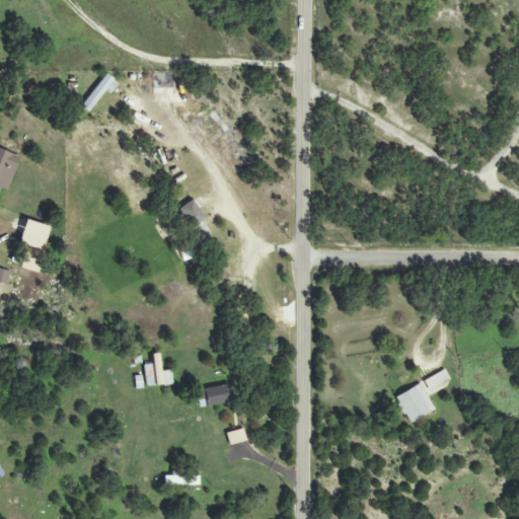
[(114,82),(105,75),(80,106),(89,114),(114,82)]
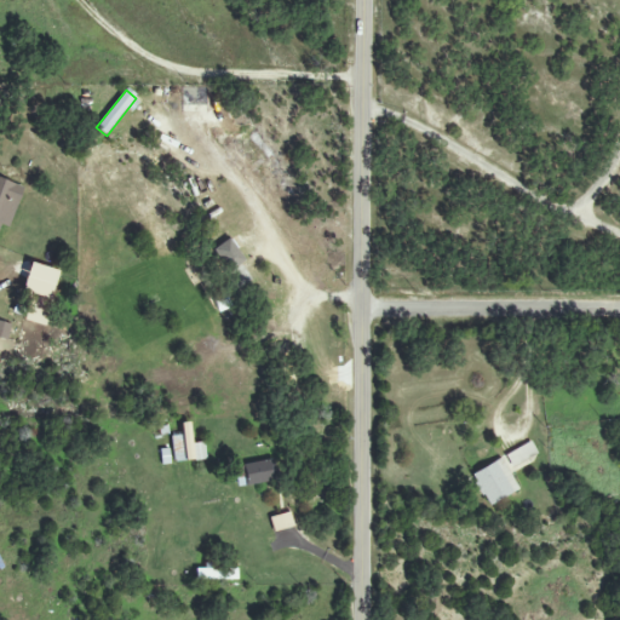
[(0,224),(10,228),(23,187),(0,178),(0,224)]
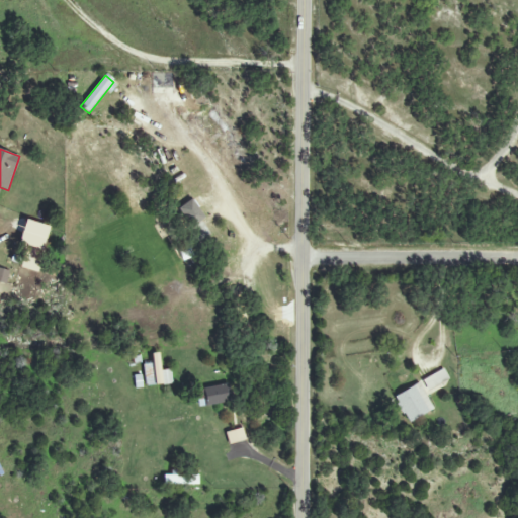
[(177,208),(190,227),(204,218),(191,199),(177,208)]
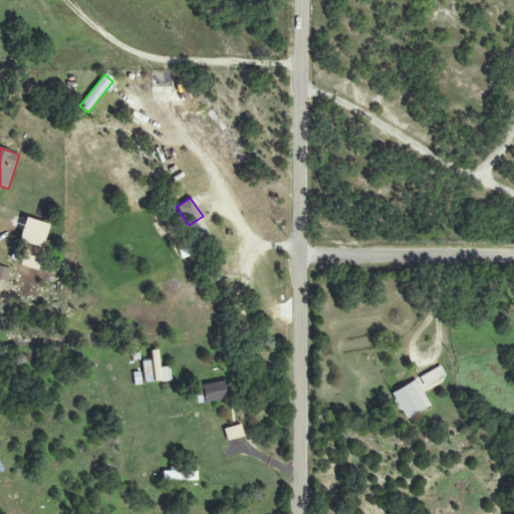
[(0,280),(6,282),(8,268),(0,266),(0,280)]
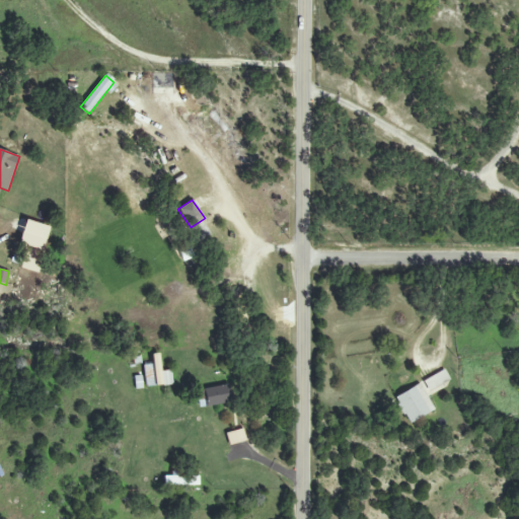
[(421,381),(427,394),(451,383),(445,370),(421,381)]
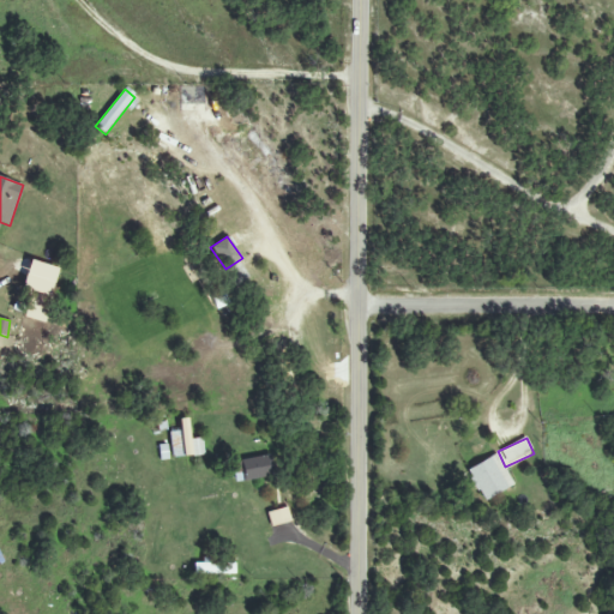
[(481,500),(512,487),(499,455),(467,468),(481,500)]
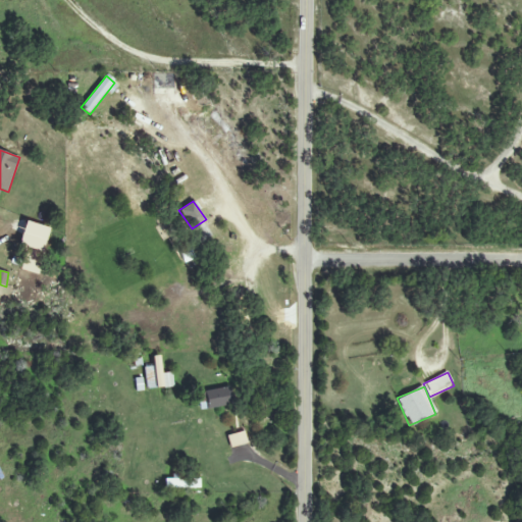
[(227,387),(203,392),(206,409),(230,405),(227,387)]
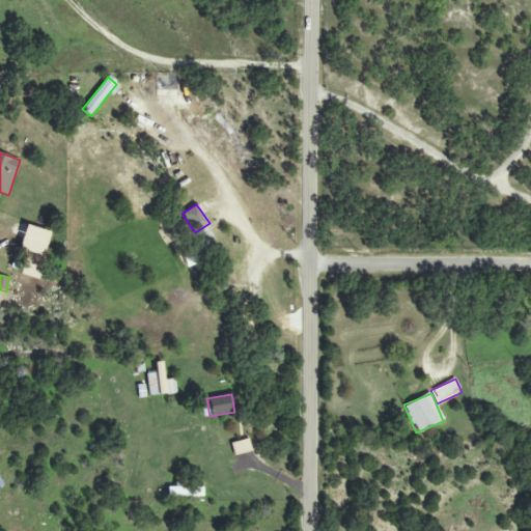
[(233,455),(251,451),(249,439),(231,443),(233,455)]
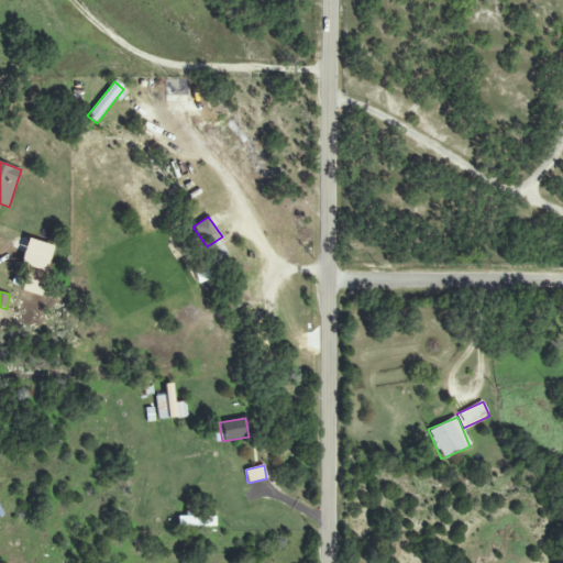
[(216,517),(177,516),(177,527),(214,527),(216,517)]
